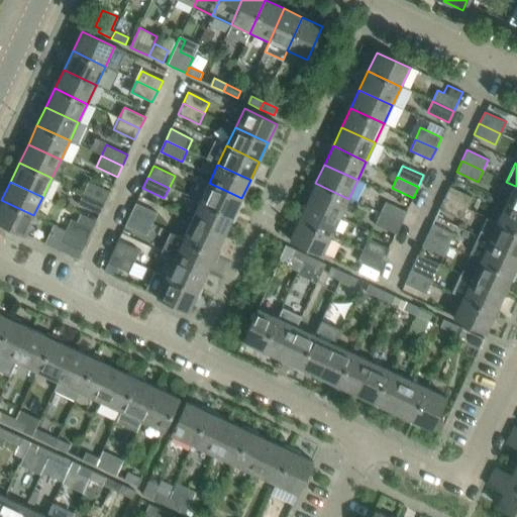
[(109,192),(88,182),(83,193),(104,203),(109,192)]
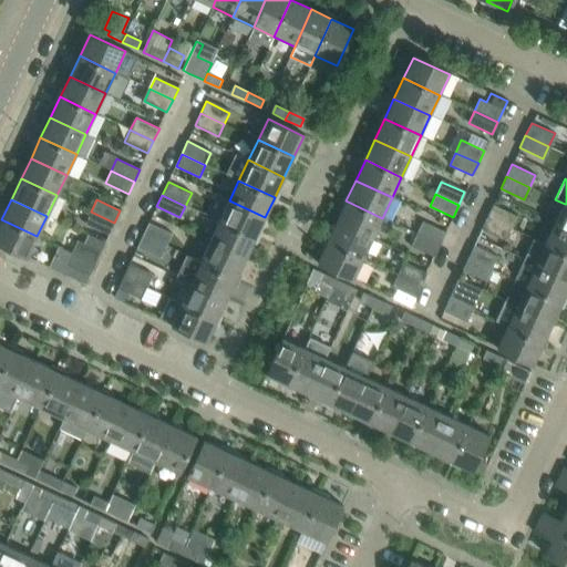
[(265,217),(229,200),(219,222),(255,238),(265,217)]
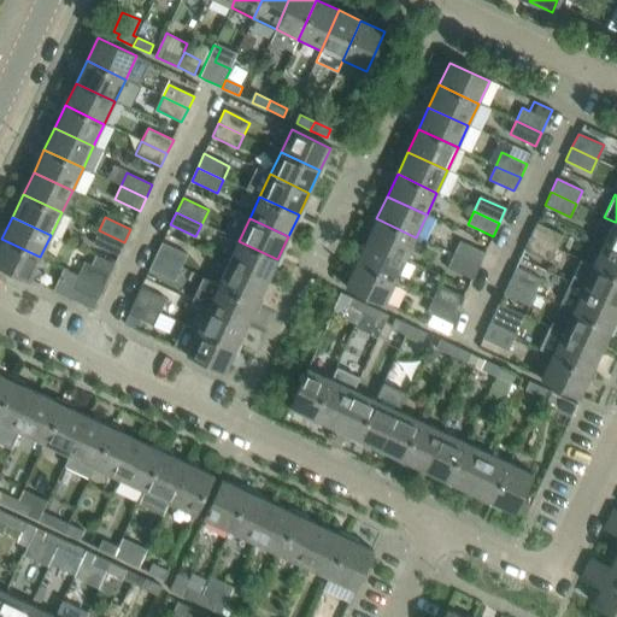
[(405,259),(416,238),(376,218),(366,241),(405,259)]
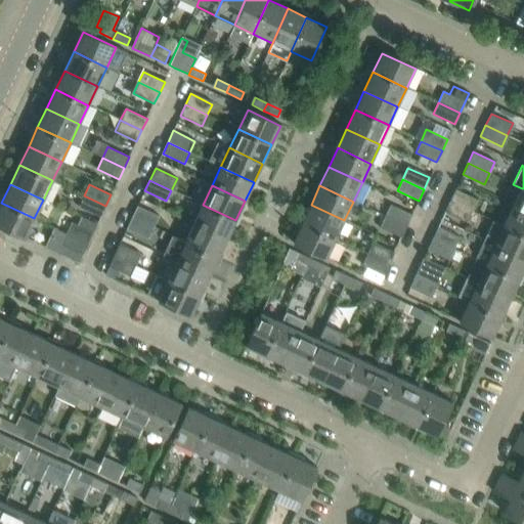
[(523,212),(523,188),(522,188),(513,207),(523,212)]
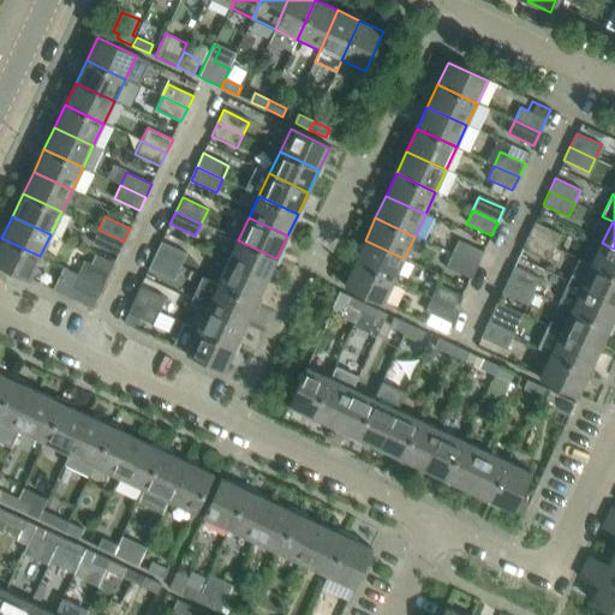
[(554,248),(560,233),(535,222),(529,236),(554,248)]
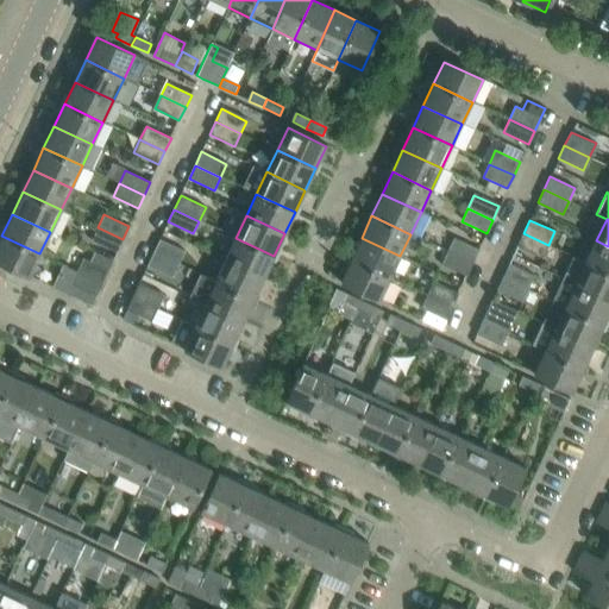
[(123,239),(98,227),(92,240),(117,252),(123,239)]
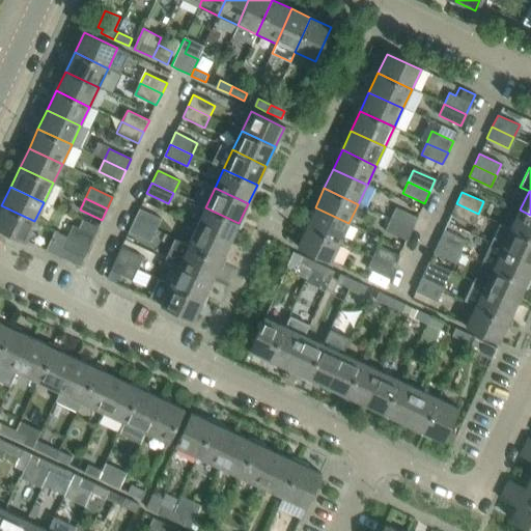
[(478,214),(456,203),(451,215),(473,225),(478,214)]
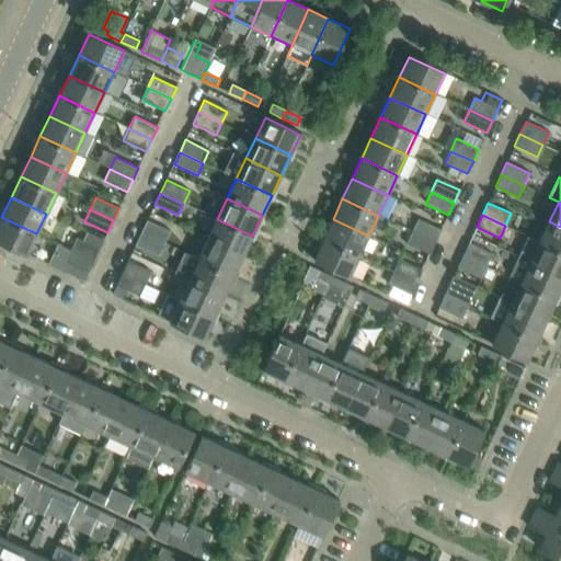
[(0,241),(27,254),(36,233),(1,217),(0,219),(0,241)]
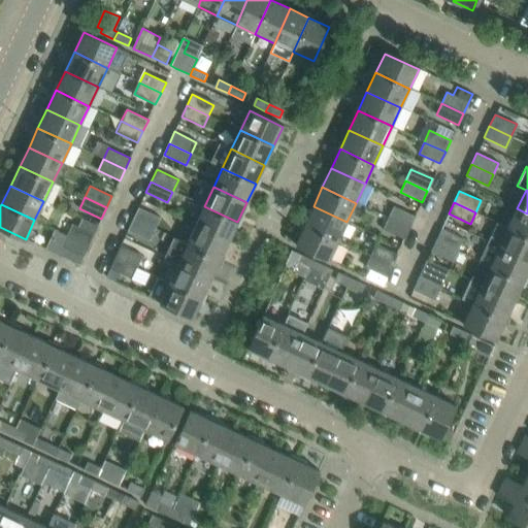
[(237,222),(204,206),(195,225),(229,240),(237,222)]
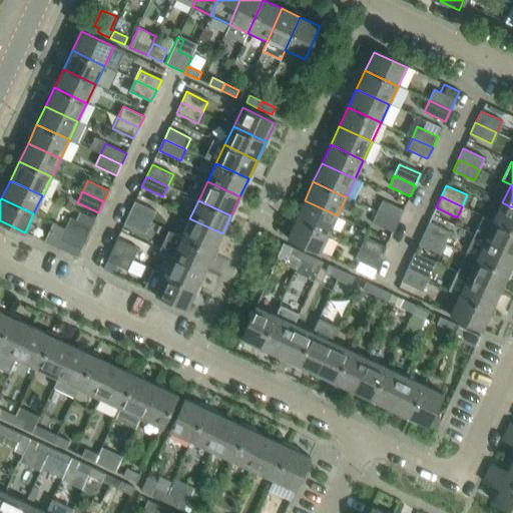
[(329,233),(337,215),(305,200),(296,218),(329,233)]
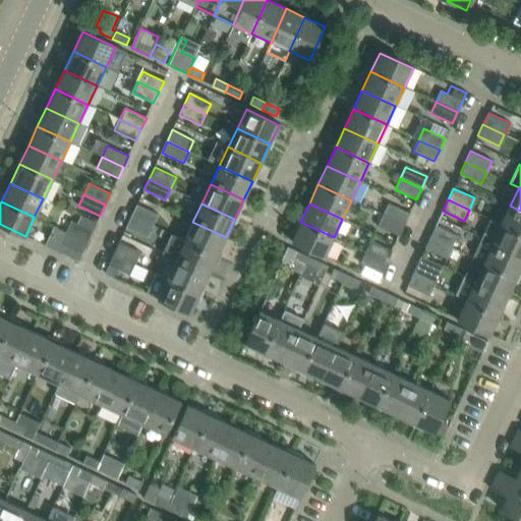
[(409,214),(388,204),(383,215),(404,225),(409,214)]
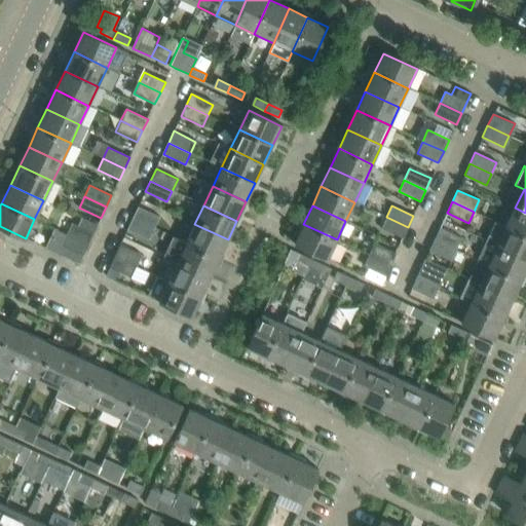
[(154,228),(159,217),(138,207),(133,219),(154,228)]
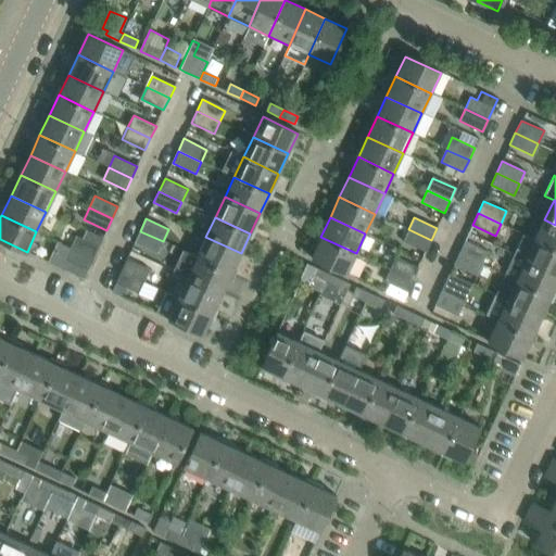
[(555,225),(544,219),(534,240),(555,250),(555,225)]
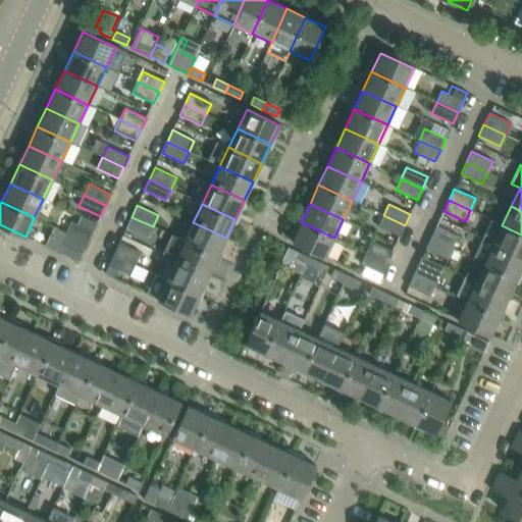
[(77,223),(71,220),(66,231),(88,242),(97,223),(81,215),(77,223)]
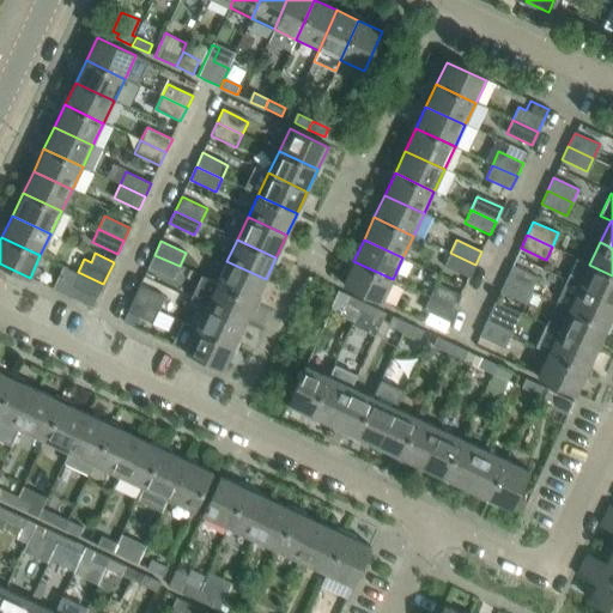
[(475,265),(450,253),(444,267),(469,279),(475,265)]
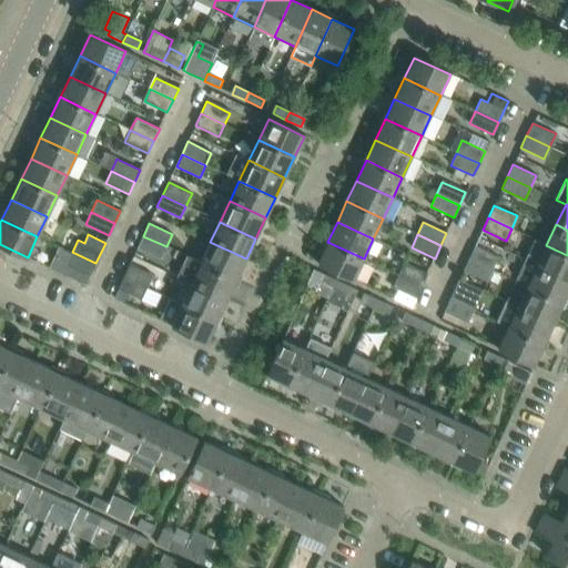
[(166,246),(143,236),(138,247),(161,259),(166,246)]
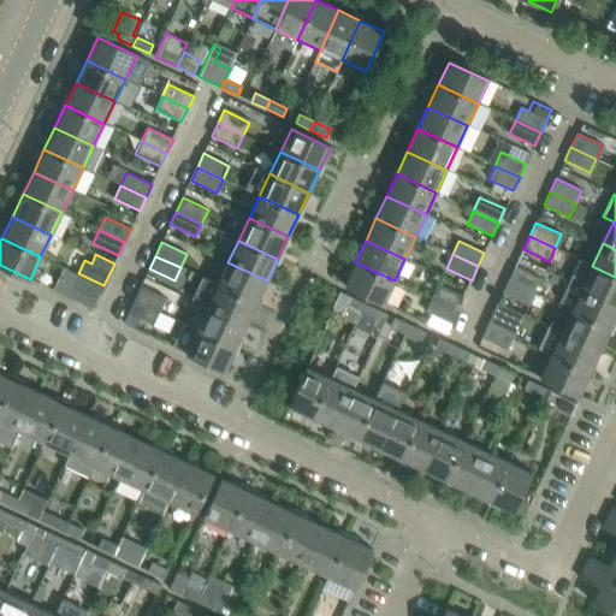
[(540,278),(533,276),(538,266),(520,256),(516,267),(515,267),(509,280),(533,292),(540,278)]
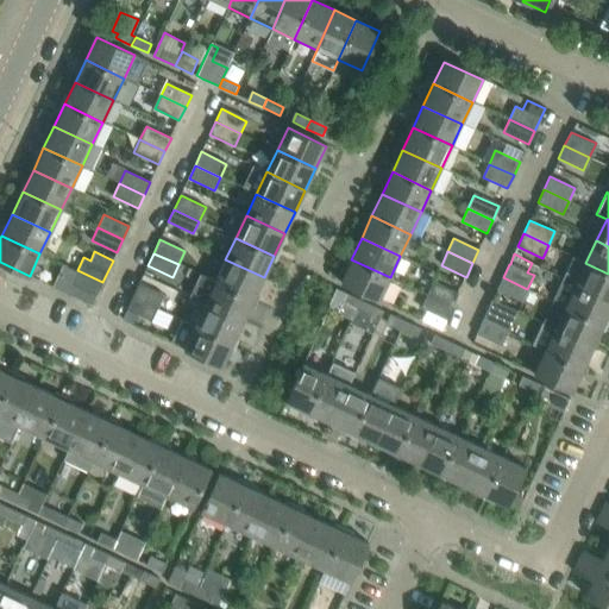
[(608,274),(585,263),(573,257),(563,278),(608,300),(608,274)]
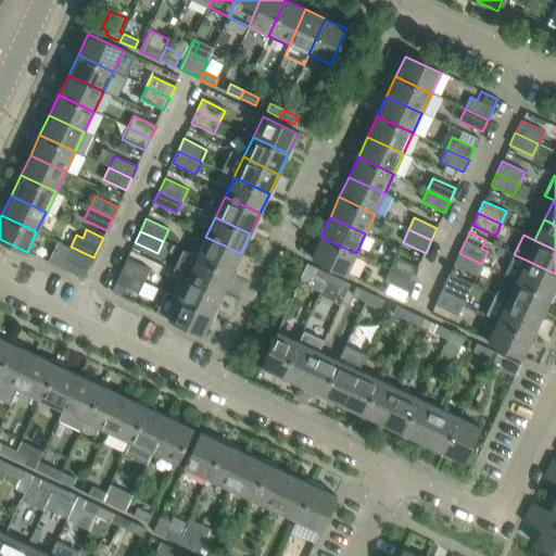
[(241,253),(205,237),(196,257),(231,274),(241,253)]
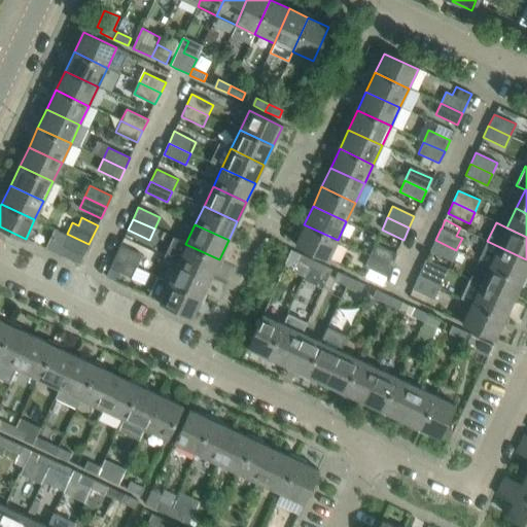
[(338,240),(304,224),(294,244),(328,260),(338,240)]
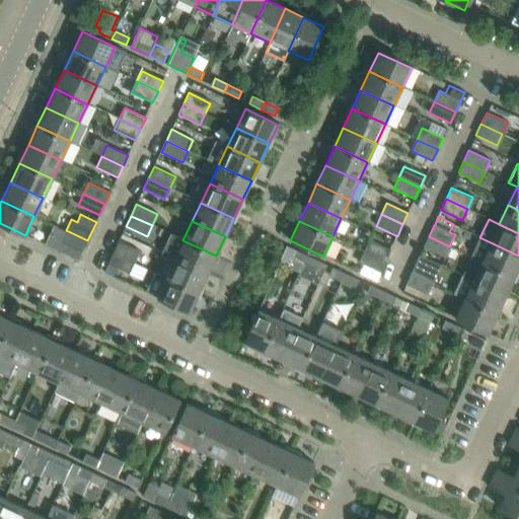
[(87,240),(66,230),(60,242),(81,252),(87,240)]
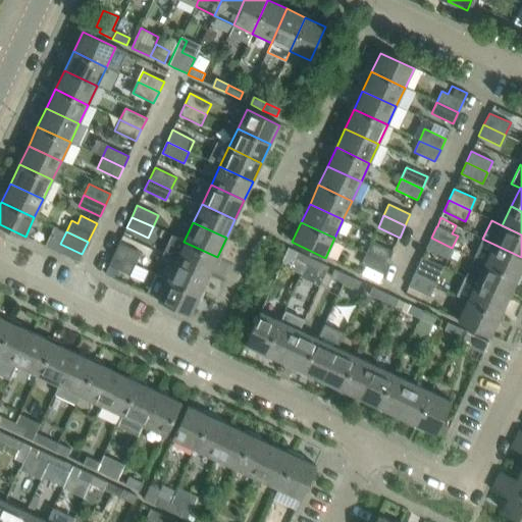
[(171,236),(162,255),(175,260),(208,275),(217,257),(184,242),(171,236)]
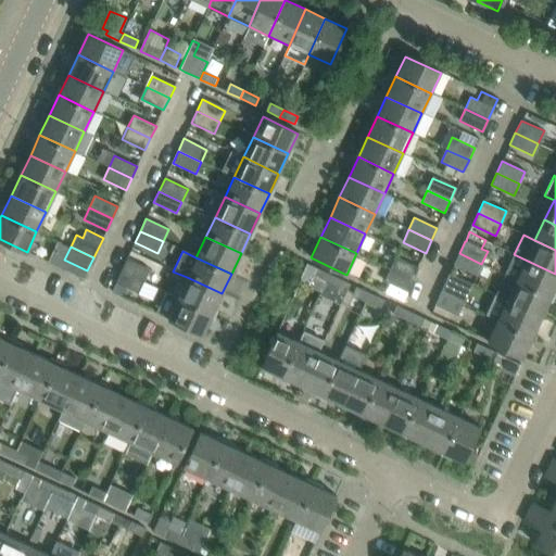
[(481,264),(459,253),(454,265),(476,276),(481,264)]
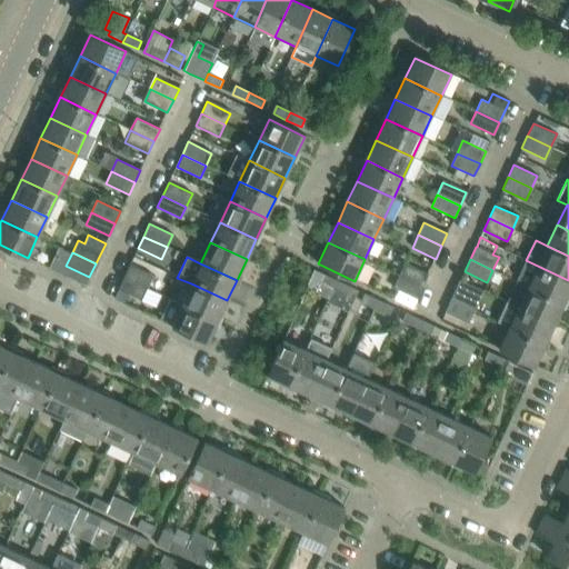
[(568,280),(526,260),(516,281),(563,303),(568,292),(568,280)]
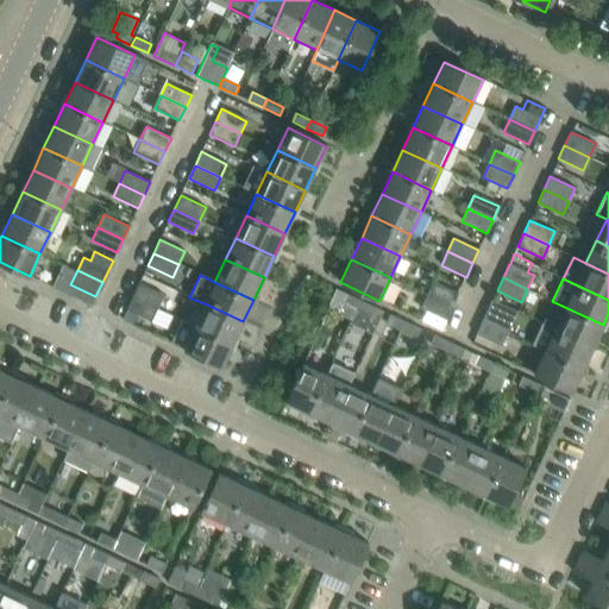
[(452,307),(458,294),(433,282),(427,295),(452,307)]
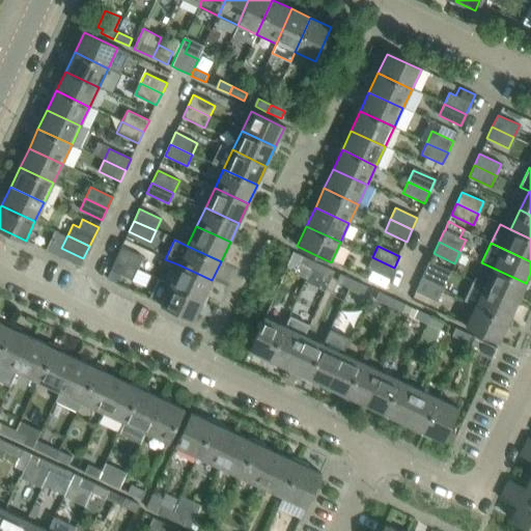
[(137,269),(143,257),(121,247),(115,258),(137,269)]
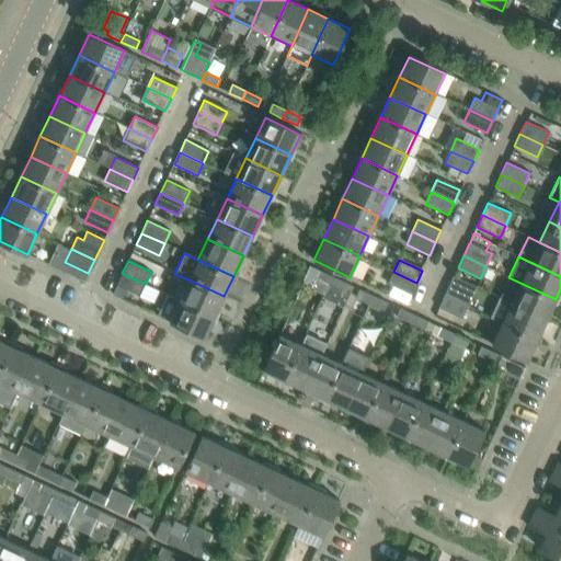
[(328,285),(332,277),(318,271),(315,278),(328,285)]
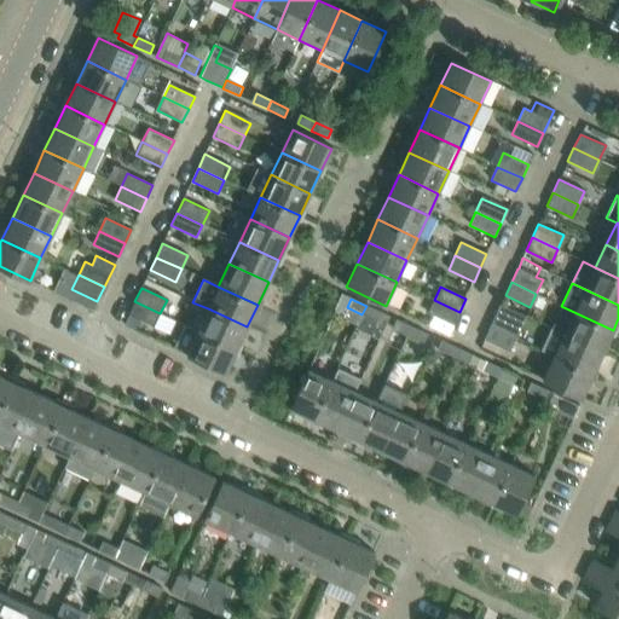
[(460,312),(434,300),(428,313),(453,325),(460,312)]
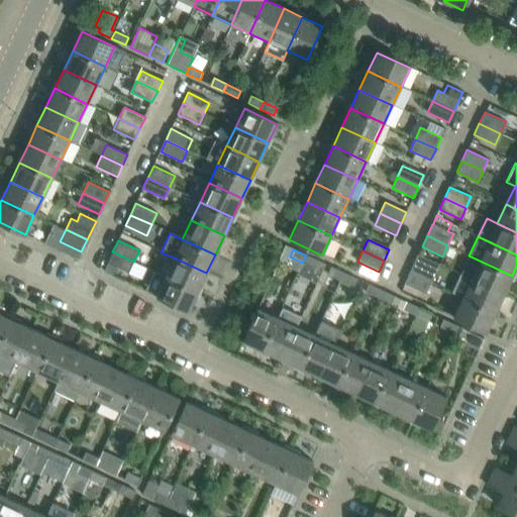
[(128,273),(133,262),(112,251),(107,263),(128,273)]
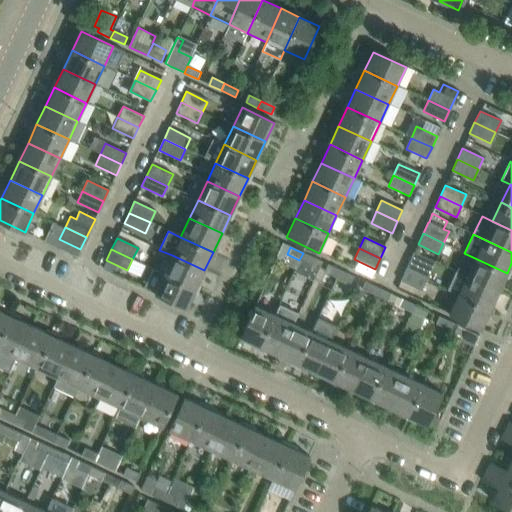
[(411,259),(406,270),(426,280),(431,268),(435,261),(414,251),(411,259)]
